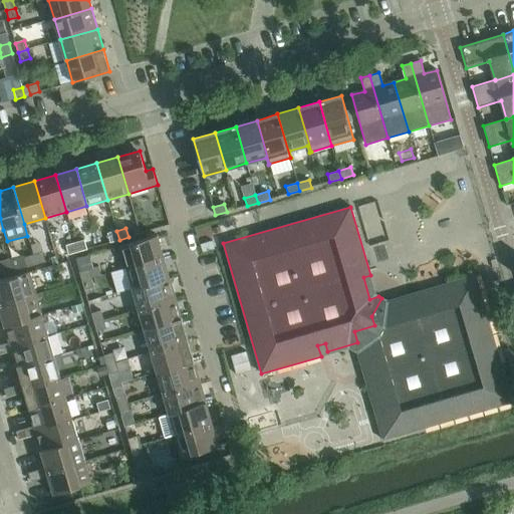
[(119,240),(116,231),(107,233),(110,243),(119,240)]
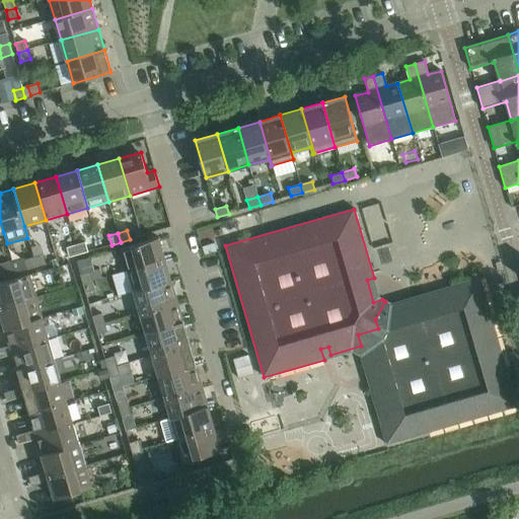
[(122,248),(128,271),(165,260),(158,237),(122,248)]
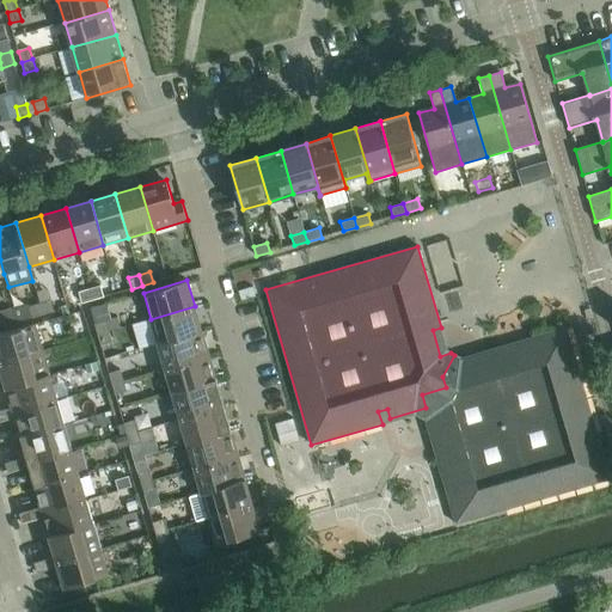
[(101,286),(90,289),(92,300),(103,297),(101,286)]
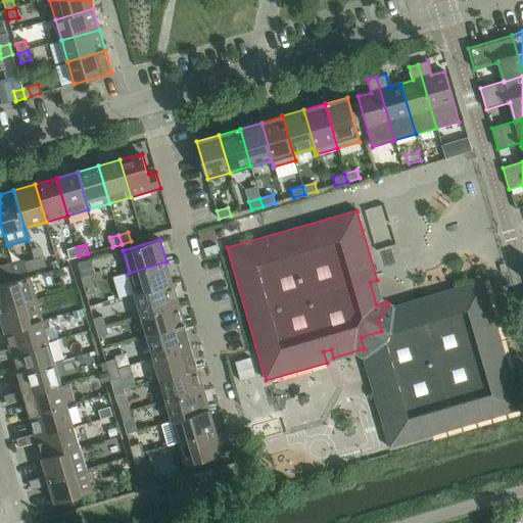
[(79,256),(77,247),(67,249),(69,259),(79,256)]
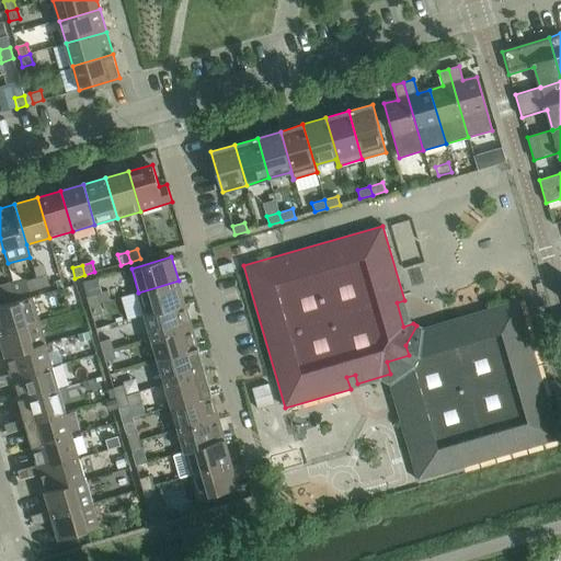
[(46,275),(36,278),(39,288),(49,285),(46,275)]
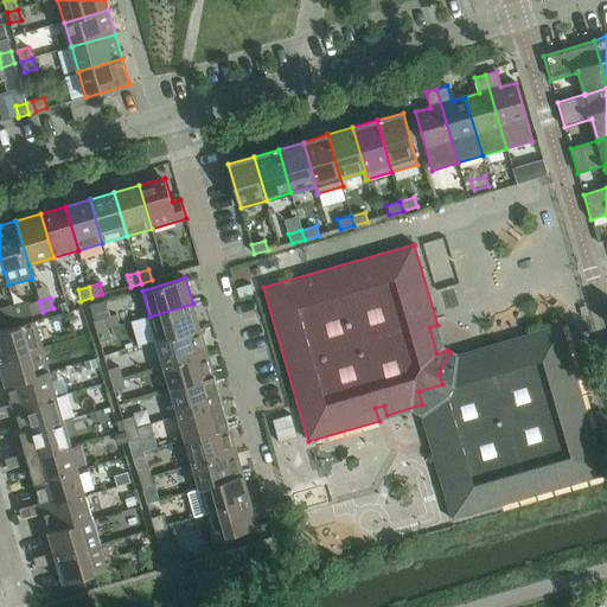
[(43,312),(39,301),(29,305),(32,315),(43,312)]
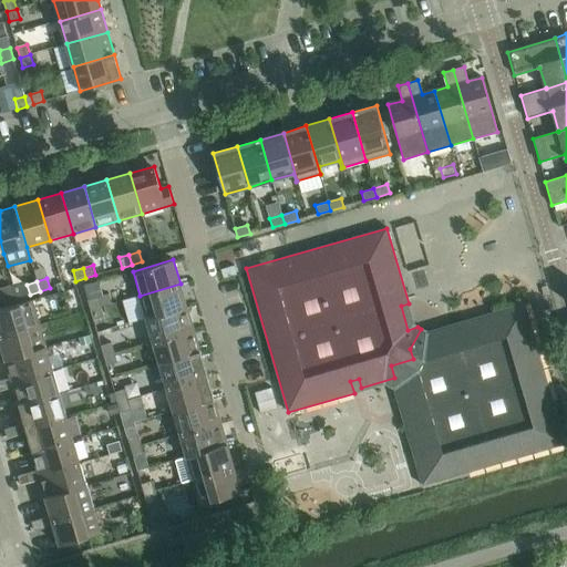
[(181,284),(140,296),(146,319),(187,307),(181,284)]
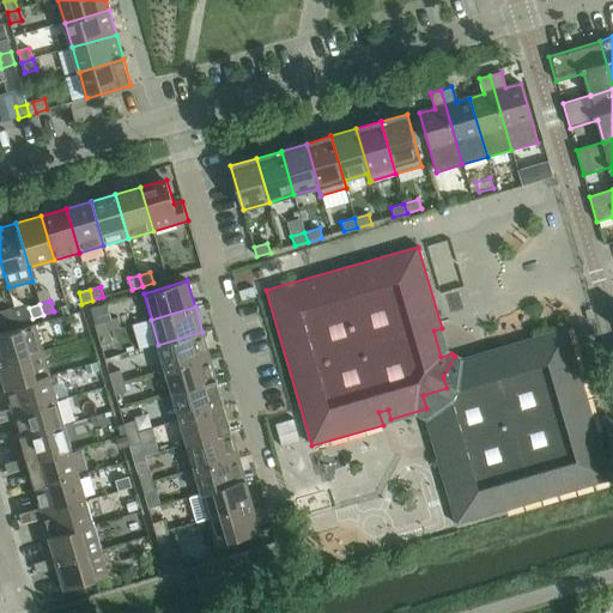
[(11,309),(0,311),(0,327),(16,322),(11,309)]
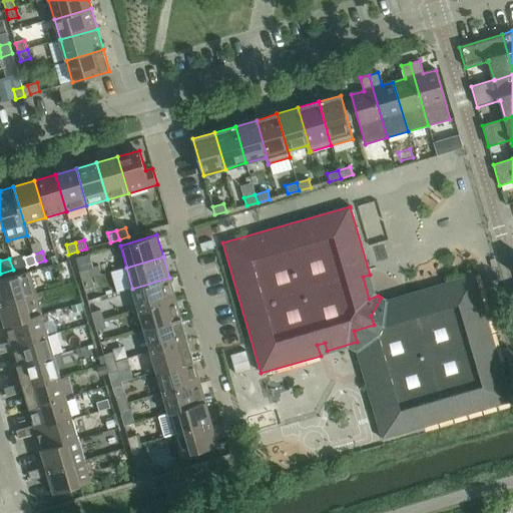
[(79,272),(82,281),(91,278),(88,269),(79,272)]
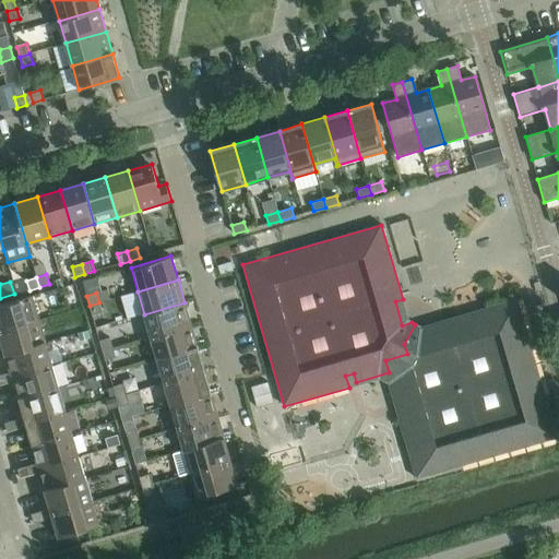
[(0,305),(0,326),(1,326),(2,331),(38,320),(32,296),(0,305)]
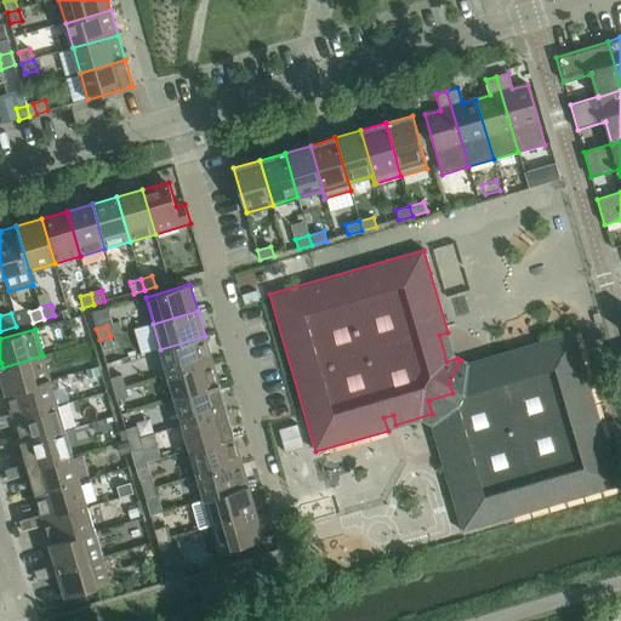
[(432,414),(442,449),(451,446),(454,456),(442,460),(462,533),(619,486),(574,332),(491,357),(495,366),(468,374),(466,363),(461,360),(449,382),(453,393),(428,400),(432,414)]
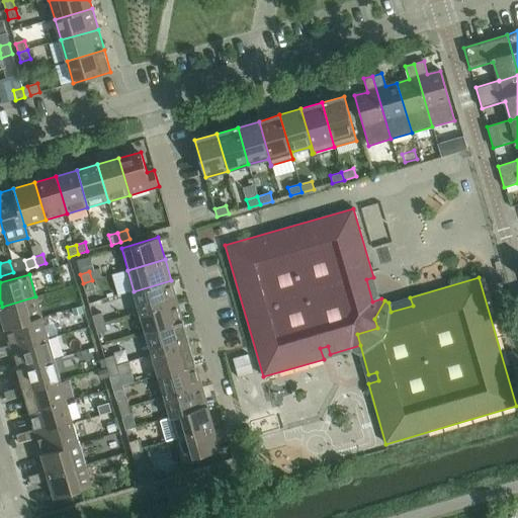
[(92,280),(83,283),(85,292),(95,289),(92,280)]
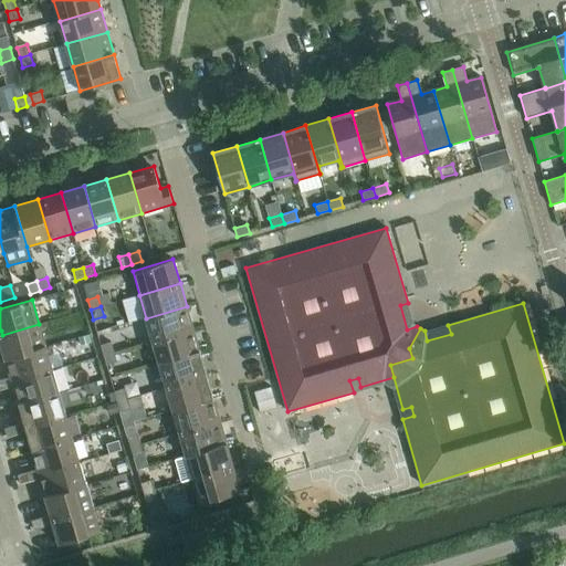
[(187,306),(146,318),(153,341),(194,328),(187,306)]
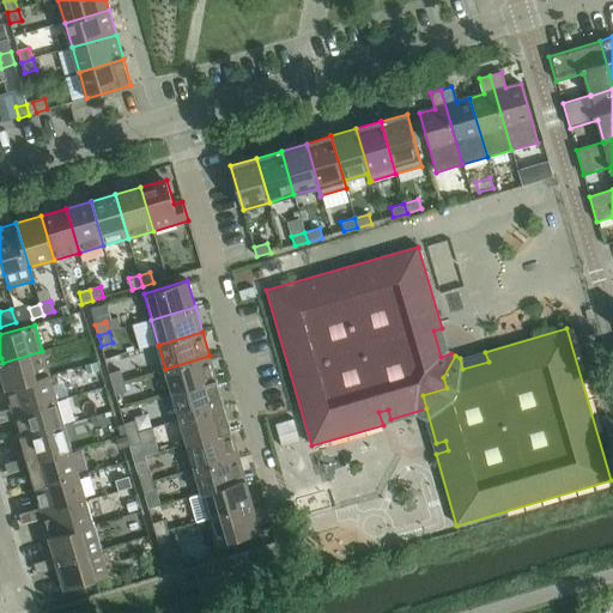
[(0,369),(6,389),(50,376),(42,351),(2,363),(1,358),(0,358),(0,369)]
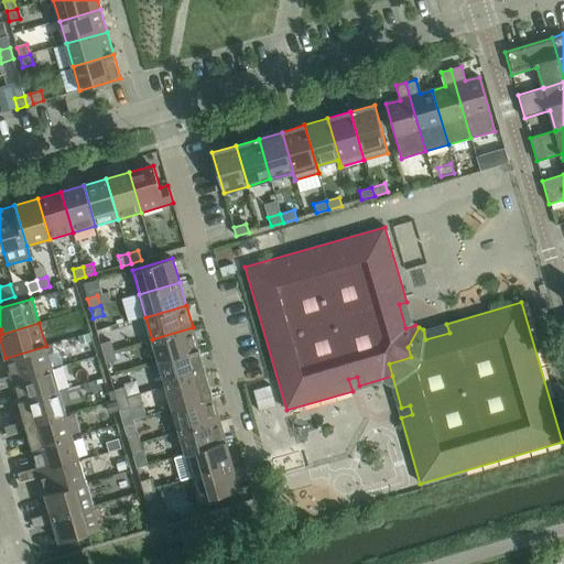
[(193,327),(152,339),(159,362),(199,351),(193,327)]
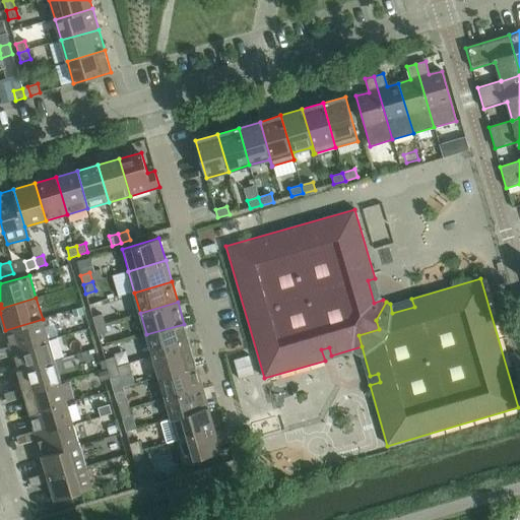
[(82,308),(72,310),(74,317),(84,314),(82,308)]
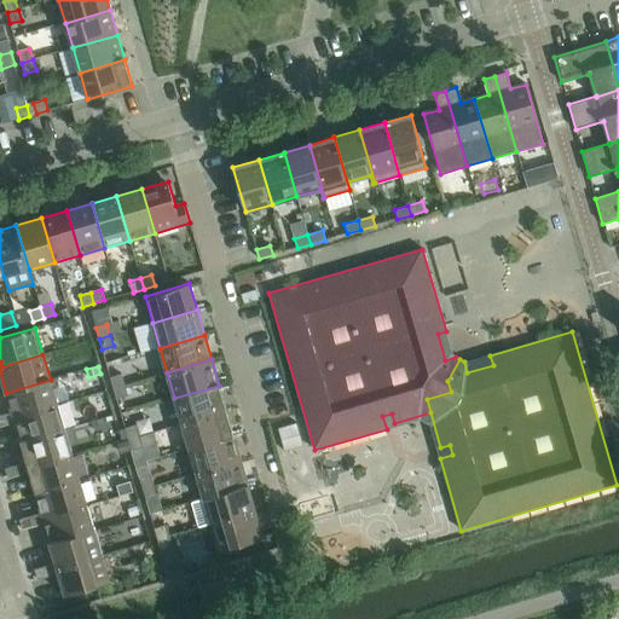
[(110,377),(114,388),(125,385),(121,374),(110,377)]
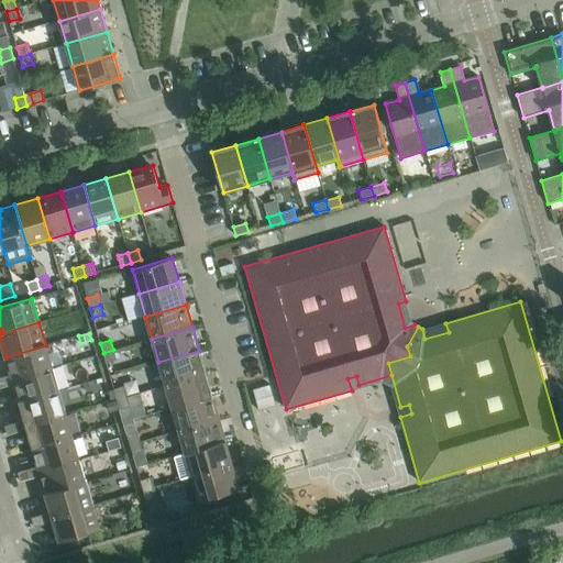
[(46,345),(6,357),(11,375),(14,374),(15,378),(53,368),(46,345)]
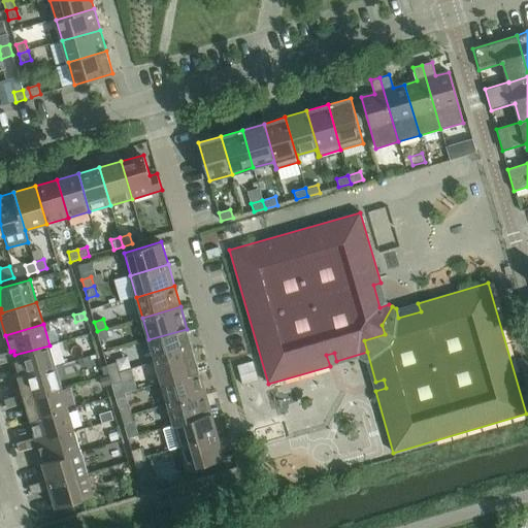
[(106,328),(97,331),(99,340),(109,337),(106,328)]
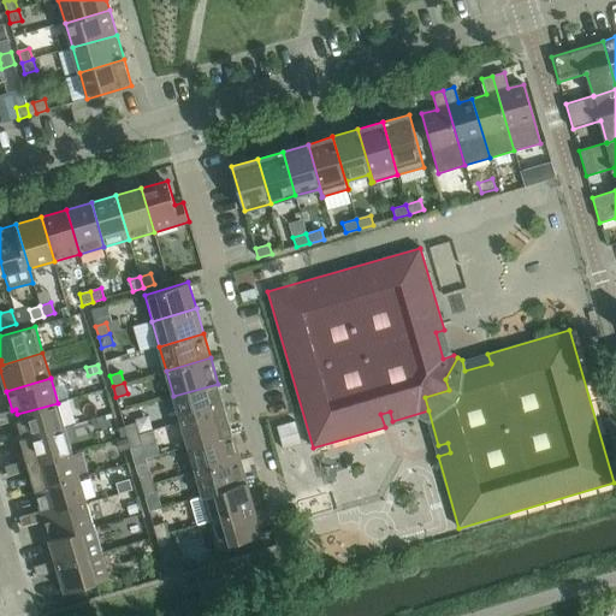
[(218,384),(173,396),(181,421),(225,409),(218,384)]
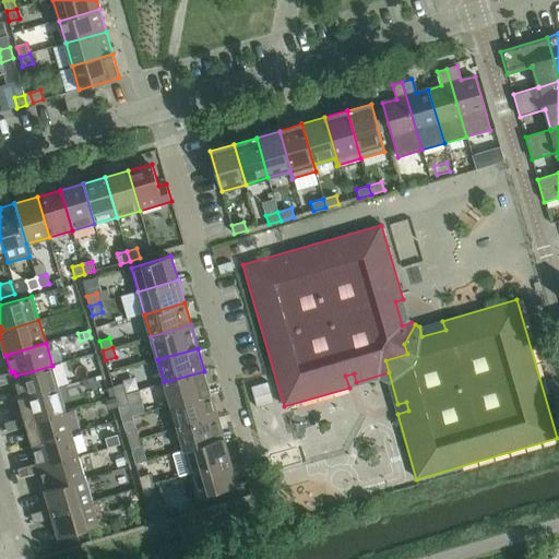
[(6,383),(13,381),(19,400),(59,388),(52,366),(15,376),(14,371),(11,372),(3,375),(6,383)]
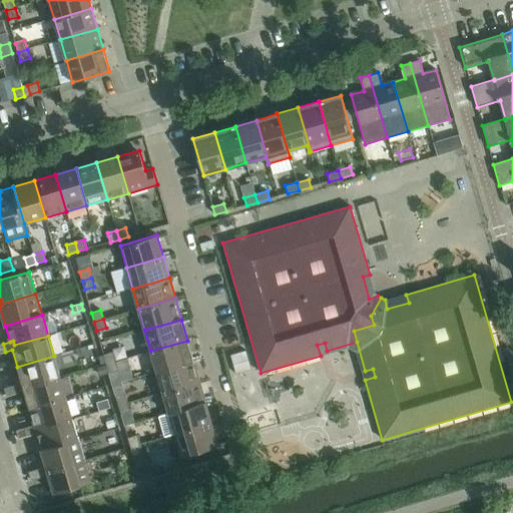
[(187,341),(150,351),(156,372),(193,361),(187,341)]
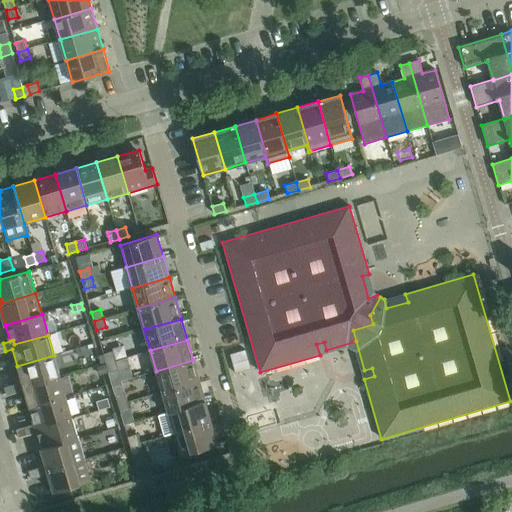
[(245,350),(230,354),(235,373),(250,369),(245,350)]
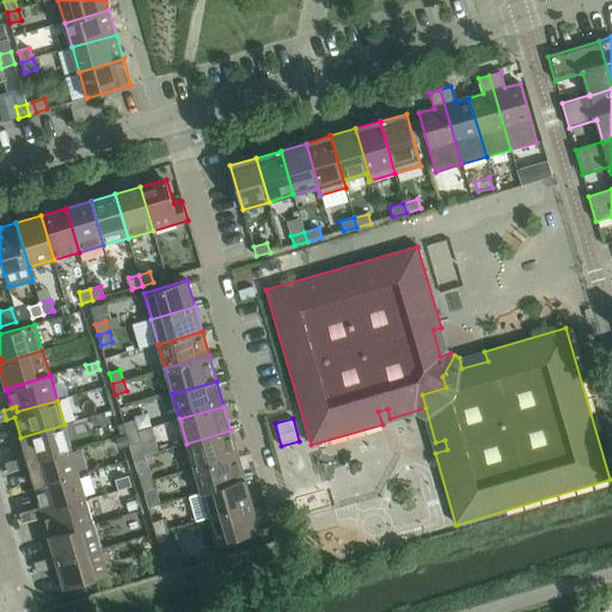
[(123,423),(127,434),(138,432),(135,420),(123,423)]
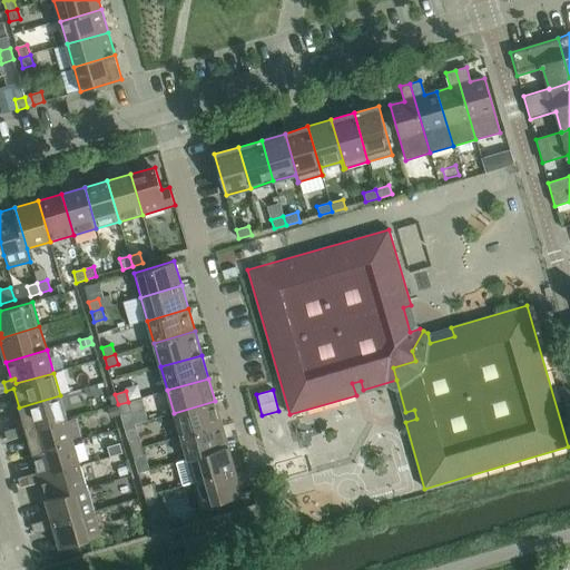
[(60,395),(19,408),(25,426),(28,425),(29,430),(67,419),(60,395)]
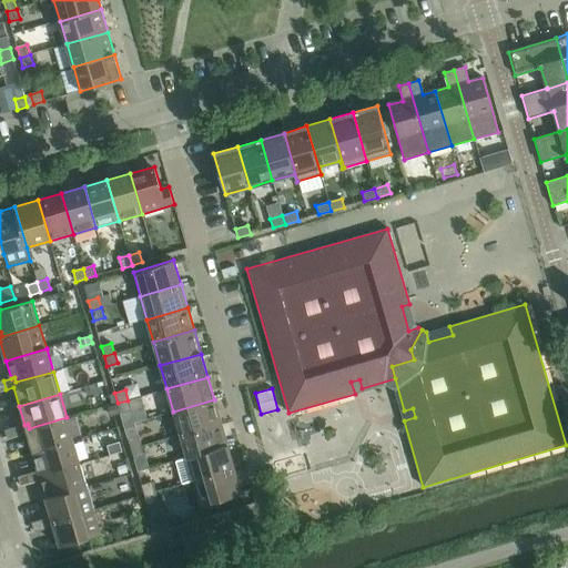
[(214,399),(173,412),(180,435),(221,423),(214,399)]
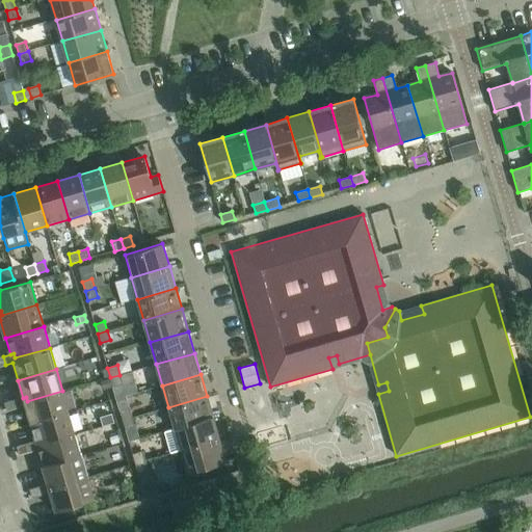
[(120,375),(110,377),(110,378),(113,387),(123,384),(120,375)]
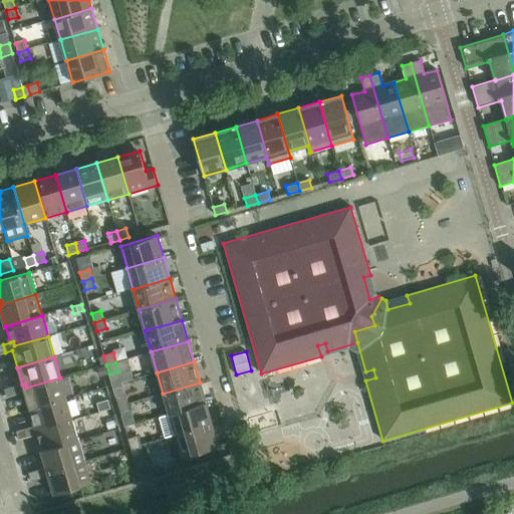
[(106,365),(97,368),(100,376),(103,375),(109,373),(106,365)]
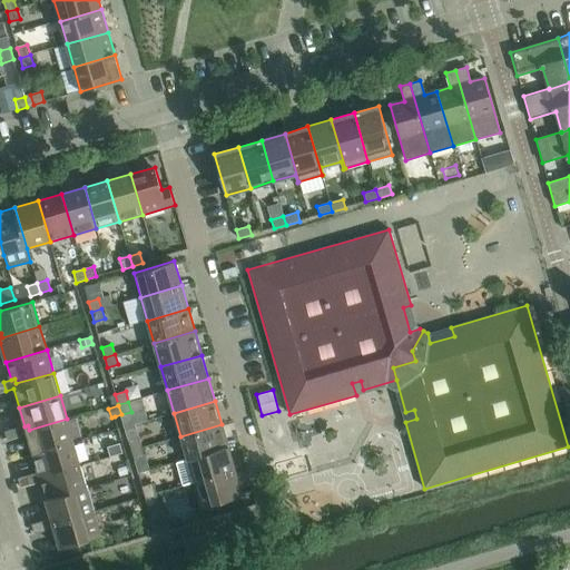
[(19,438),(27,435),(32,454),(74,442),(67,419),(29,430),(28,425),(25,426),(17,429),(19,438)]
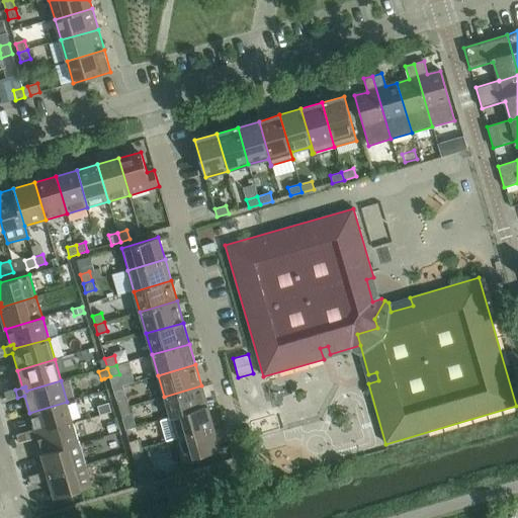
[(201,385),(164,397),(170,417),(207,407),(201,385)]
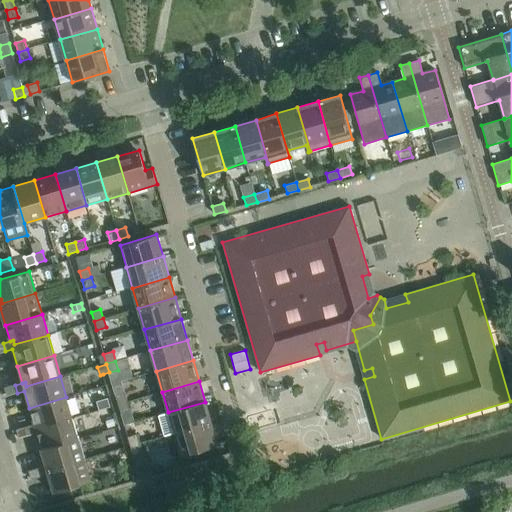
[(7,396),(17,393),(15,385),(4,388),(7,396)]
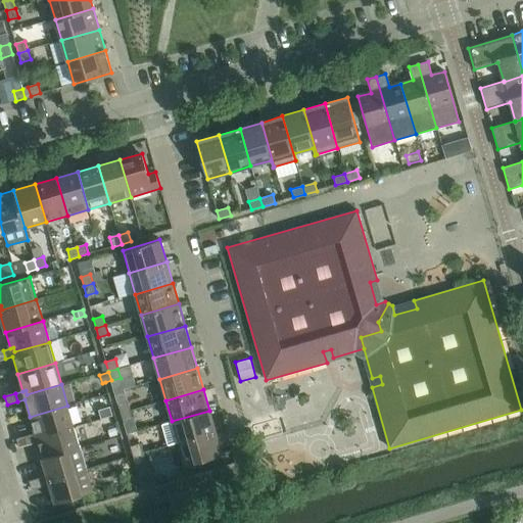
[(117,405),(121,414),(130,411),(128,401),(117,405)]
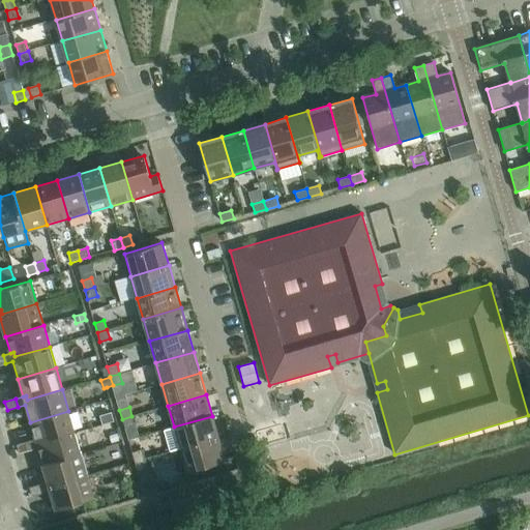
[(68,411),(30,422),(35,440),(38,439),(39,443),(75,433),(68,411)]
